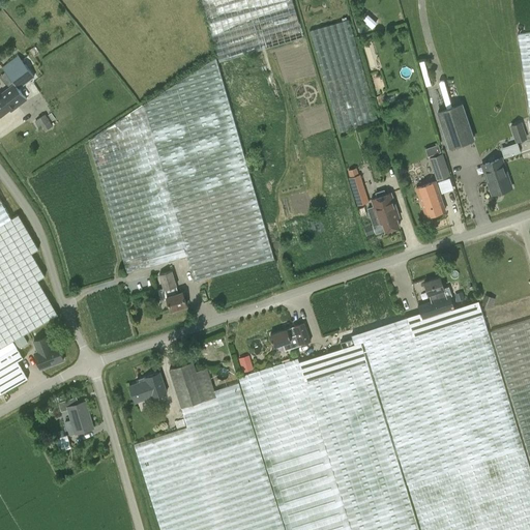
[(201,0),(202,2),(218,62),(303,38),(299,26),(291,0),(201,0)]
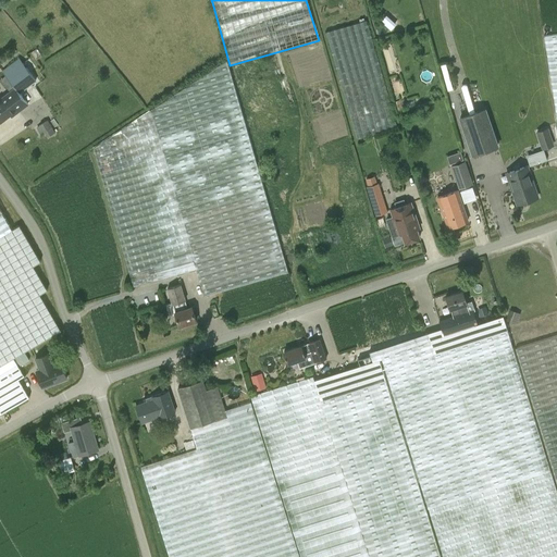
[(379,61),(367,21),(325,33),(341,83),(349,113),(357,139),(379,133),(397,127),(386,89),(379,61)]
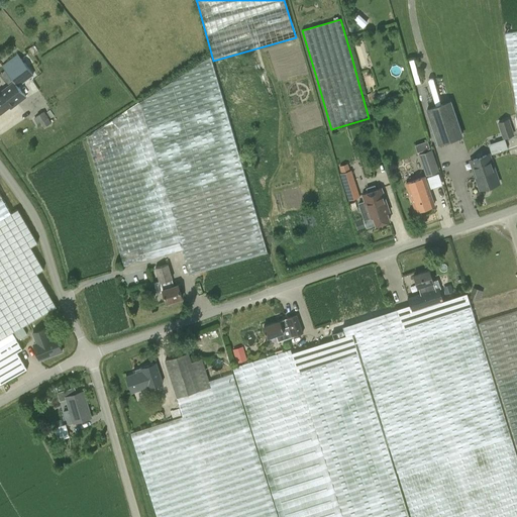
[(516,31),(505,33),(516,115),(516,31)]
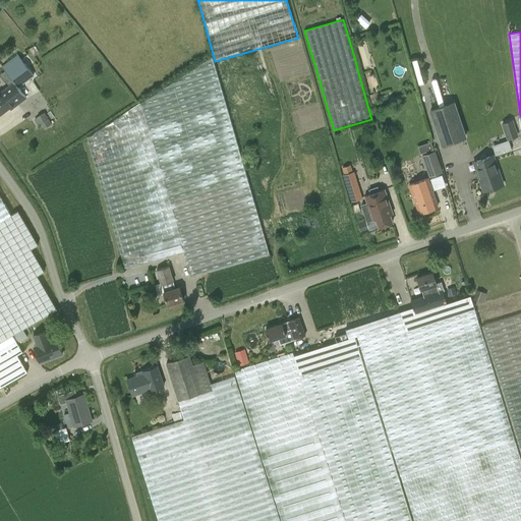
[(34,75),(21,60),(20,59),(17,55),(2,67),(5,71),(11,78),(14,82),(0,93),(0,114),(9,108),(10,110),(26,98),(18,88),(34,75)]
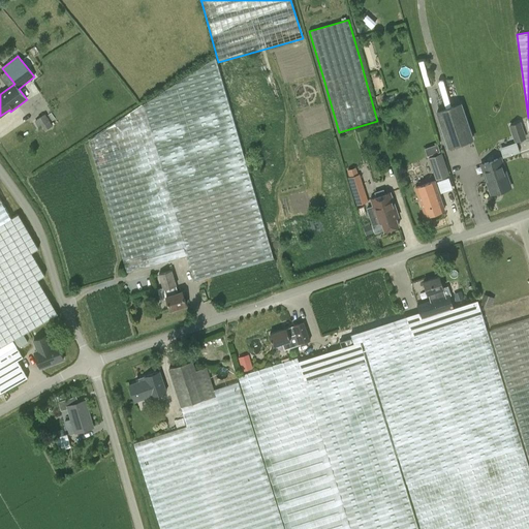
[(213,59),(147,102),(134,110),(114,123),(88,141),(91,150),(102,190),(113,227),(126,273),(136,270),(142,269),(162,262),(186,256),(193,281),(274,258),(271,247),(265,226),(259,210),(254,190),(245,159),(227,97),(220,73),(216,58),(213,59)]
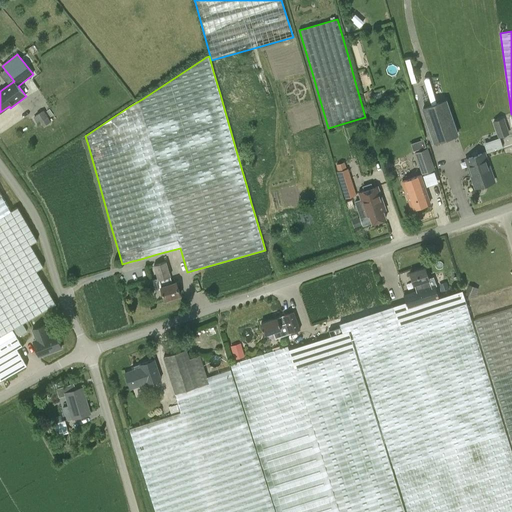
[(424,107),(435,142),(457,135),(446,100),(424,107)]
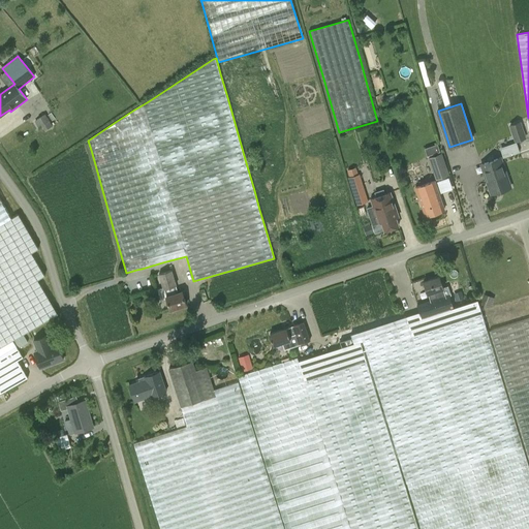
[(44,114),(37,119),(44,131),(53,126),(44,114)]
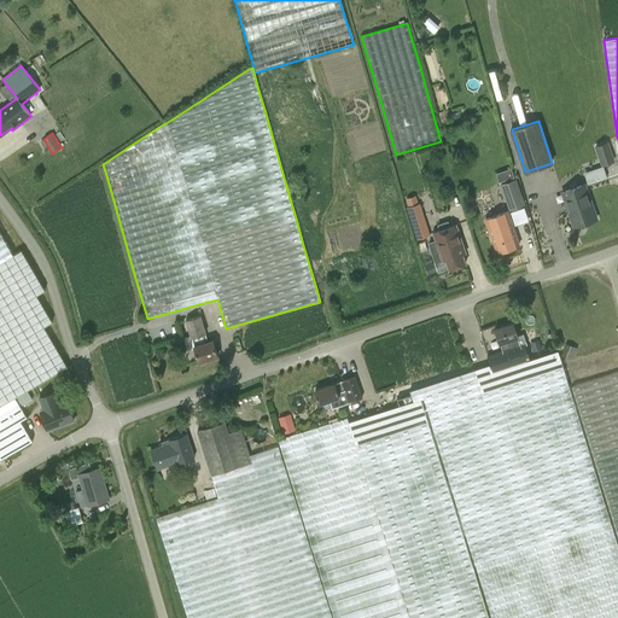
[(596,146),(602,164),(614,161),(608,143),(596,146)]
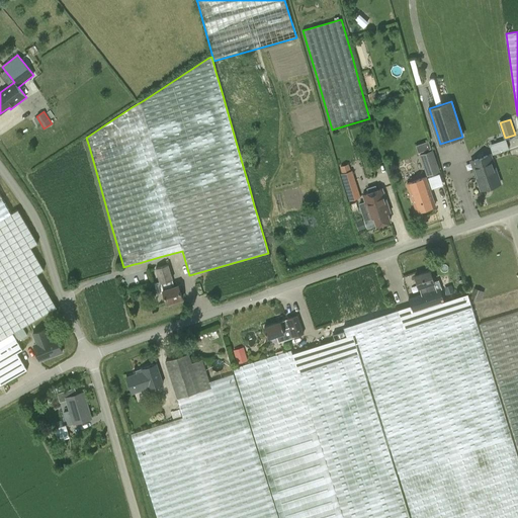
[(493,154),(509,149),(506,140),(490,145),(493,154)]
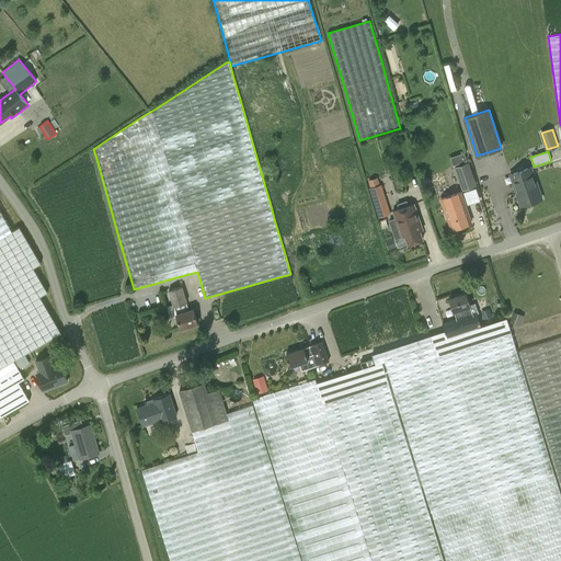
[(477,186),(468,163),(454,168),(462,191),(477,186)]
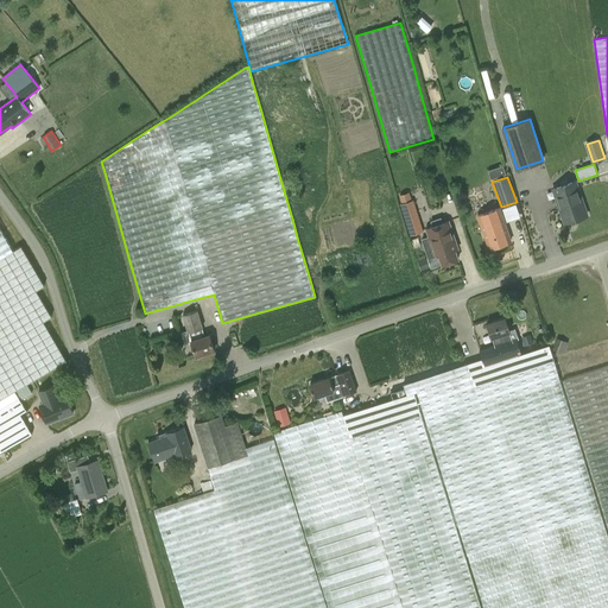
[(576,182),(552,189),(564,222),(587,215),(576,182)]
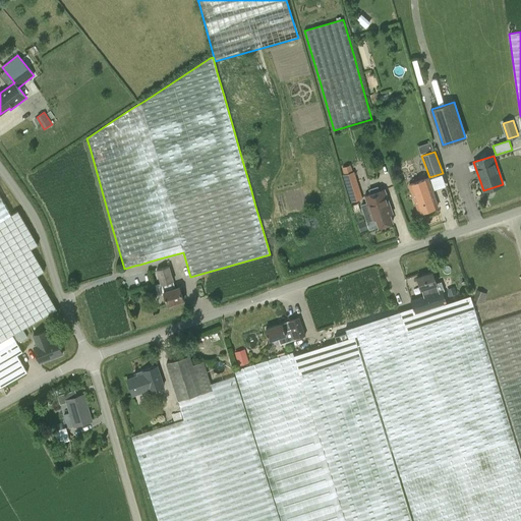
[(362,198),(356,178),(354,171),(353,171),(346,174),(343,175),(345,182),(351,203),(362,198)]
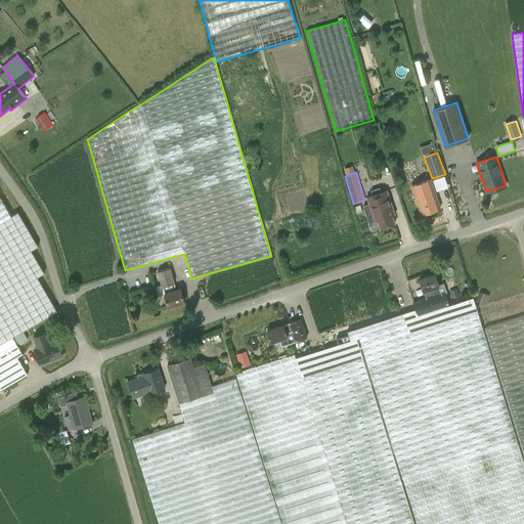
[(430,179),(411,186),(422,215),(440,208),(430,179)]
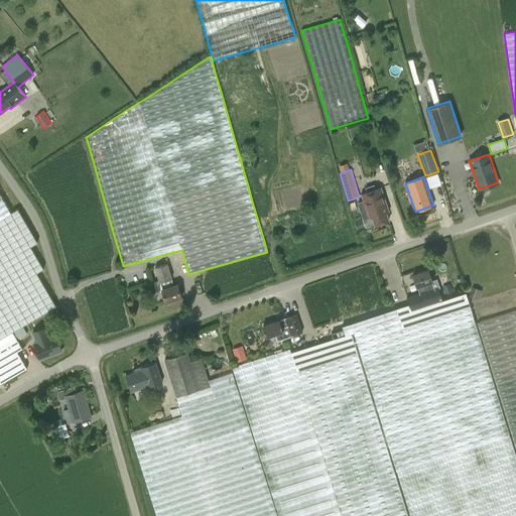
[(389,212),(380,187),(375,189),(374,185),(366,188),(367,192),(361,195),(364,202),(358,204),(363,220),(372,217),(375,225),(376,225),(378,226),(381,225),(382,223),(389,221),(386,213),(389,212)]
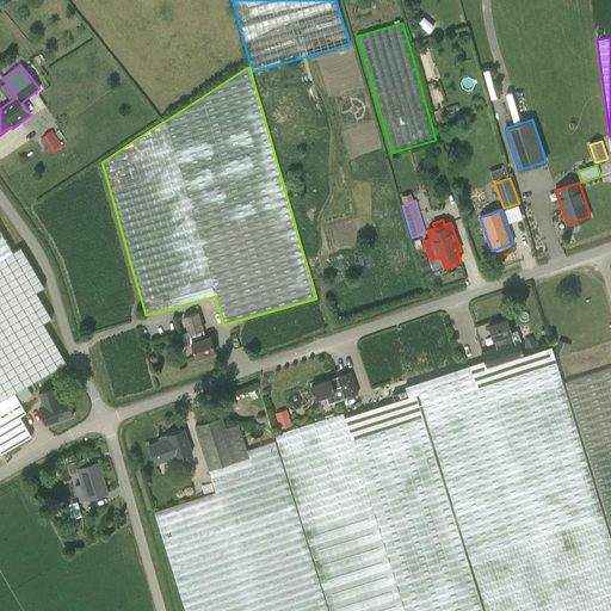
[(0,455),(32,437),(18,413),(30,406),(25,397),(20,390),(30,384),(51,372),(67,363),(43,323),(51,319),(36,292),(44,288),(22,248),(14,252),(0,228),(0,455)]
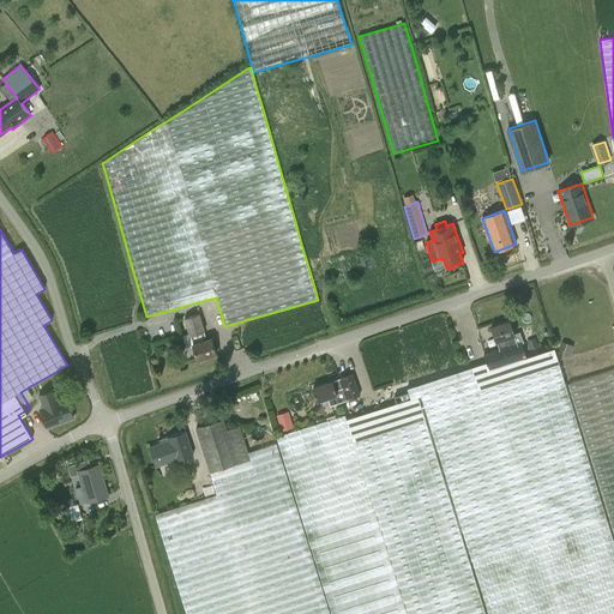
[(198,314),(185,318),(197,360),(216,354),(211,338),(206,339),(198,314)]
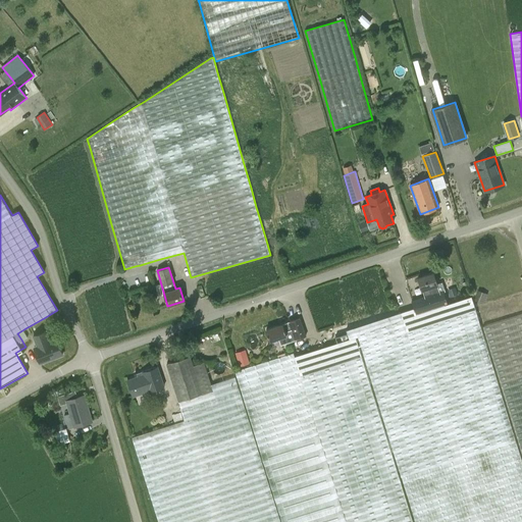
[(416,314),(448,304),(442,292),(439,293),(433,273),(418,278),(422,291),(425,298),(412,302),(414,308),(416,314)]
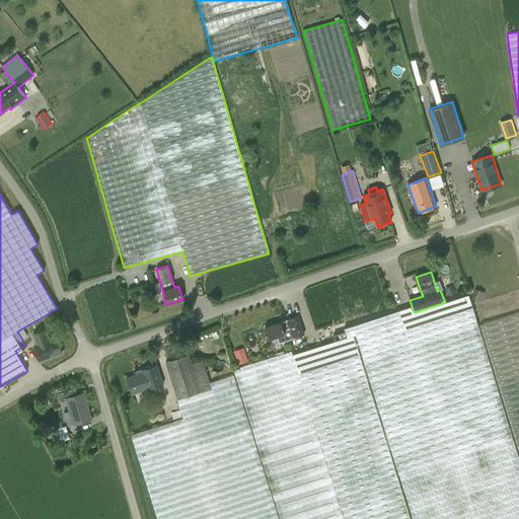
[(347,337),(355,335),(356,337),(365,365),(372,389),(381,417),(387,439),(403,490),(413,518),(518,518),(518,458),(513,439),(500,396),(479,331),(468,295),(445,302),(414,312),(412,306),(399,310),(378,317),(353,325),(345,328),(347,337)]
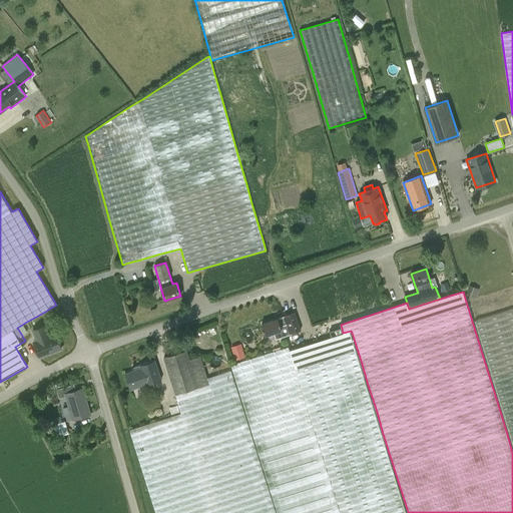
[(512,308),(474,321),(479,336),(489,369),(512,445),(512,448),(512,308)]
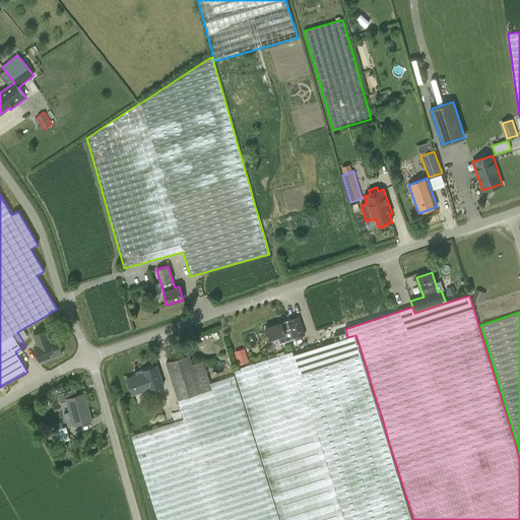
[(265,328),(269,340),(277,337),(279,343),(304,334),(298,317),(287,321),(287,322),(280,324),(280,323),(265,328)]
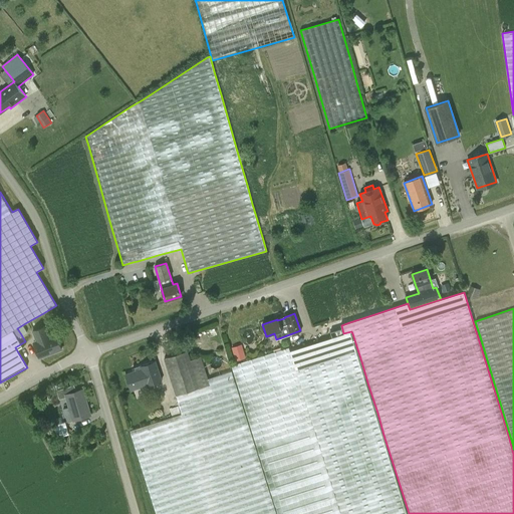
[(32,330),(36,340),(33,342),(39,357),(61,349),(55,333),(49,336),(45,325),(32,330)]
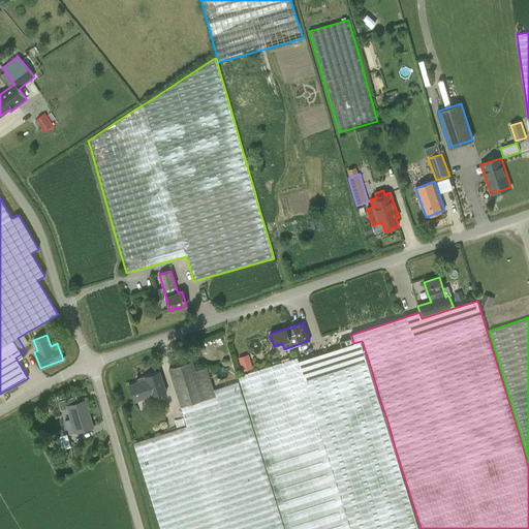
[(393,446),(370,374),(360,342),(328,352),(299,361),(298,358),(266,368),(238,376),(250,415),(260,448),(272,481),(281,511),(286,528),(417,528),(414,517),(400,468),(393,446)]
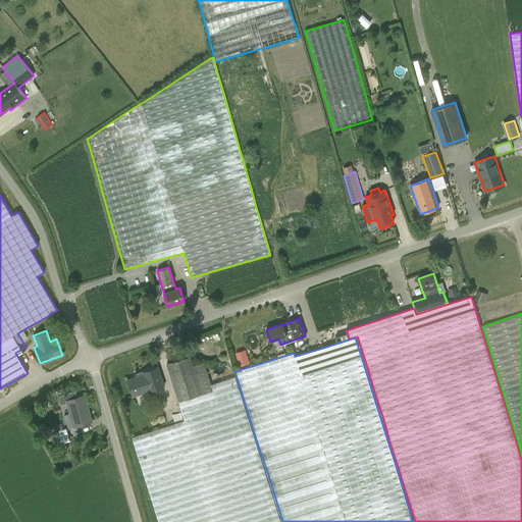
[(255,440),(235,377),(211,384),(204,362),(193,366),(190,356),(166,364),(180,408),(179,409),(184,420),(132,437),(133,441),(140,460),(149,490),(158,518),(158,521),(280,521),(279,516),(270,488),(261,460),(255,441),(255,440)]
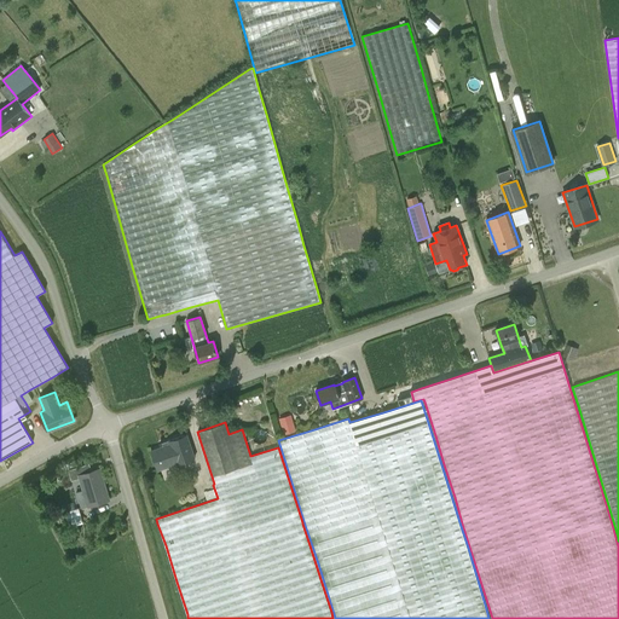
[(150,451),(156,466),(174,460),(177,464),(195,458),(186,435),(162,444),(163,447),(150,451)]
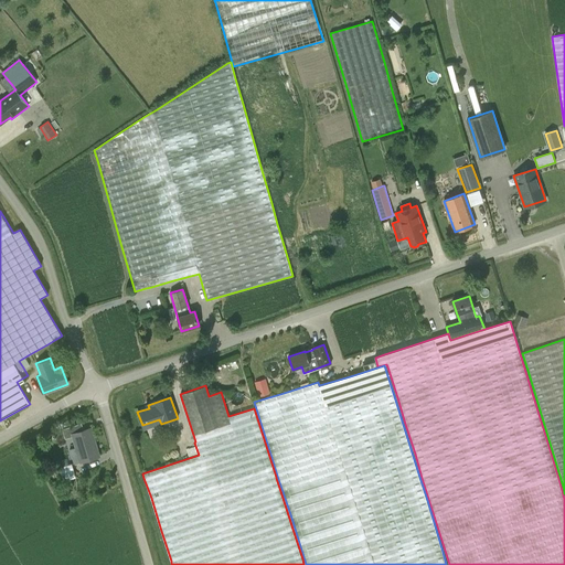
[(73,436),(76,447),(70,449),(74,465),(96,458),(92,443),(94,441),(91,428),(82,432),(80,424),(62,429),(65,438),(73,436)]
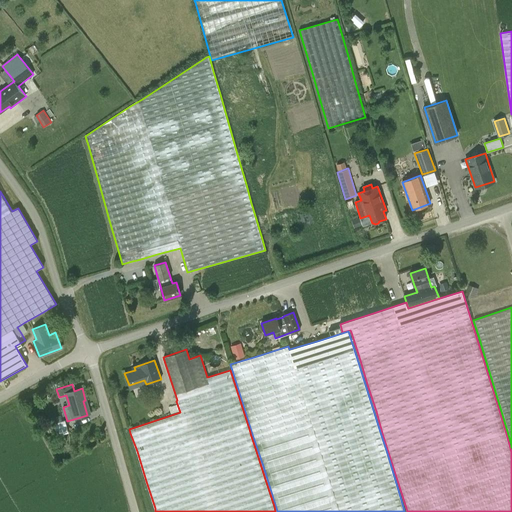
All buildings are outlined.
